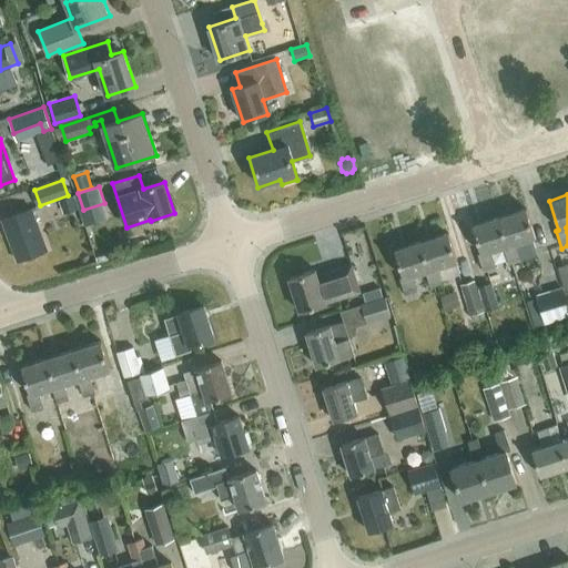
[(17,262),(47,251),(31,210),(1,221),(17,262)]
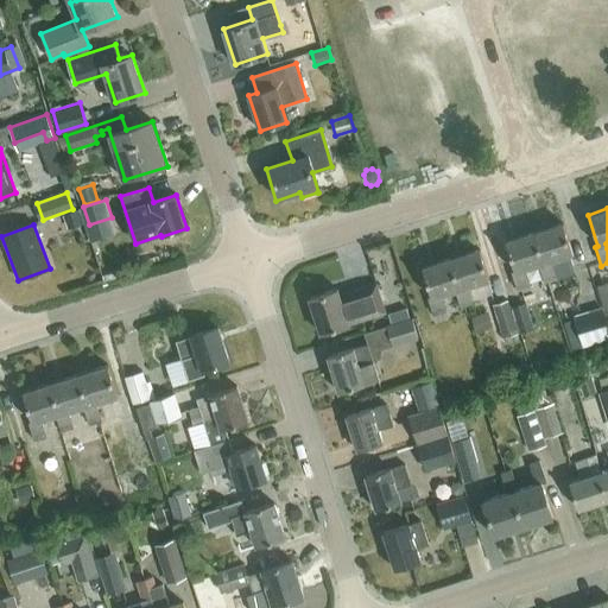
[(544,280),(555,277),(550,261),(571,254),(562,225),(534,233),(544,263),(539,265),(544,280)]
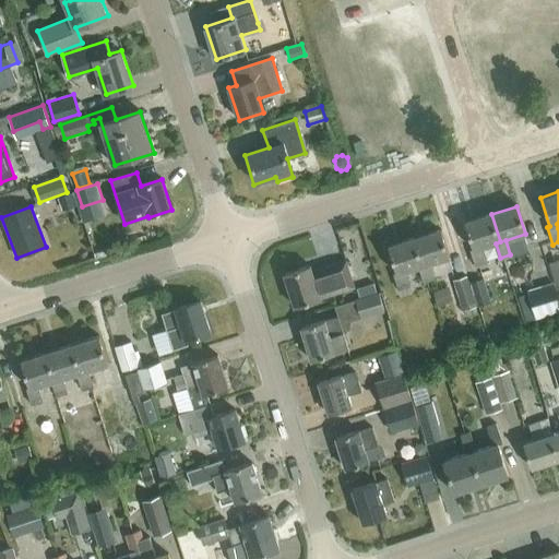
[(500,241),(491,214),(464,222),(473,250),(471,251),(476,269),(487,265),(482,248),(496,244),(500,241)]
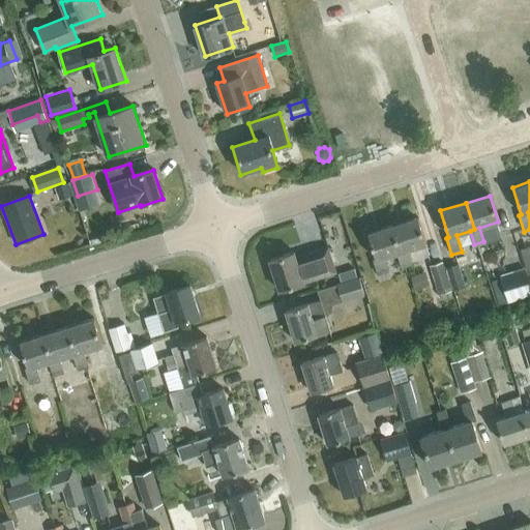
[(402,253),(396,254),(402,270),(412,267),(407,251),(425,244),(417,217),(393,225),(402,253)]
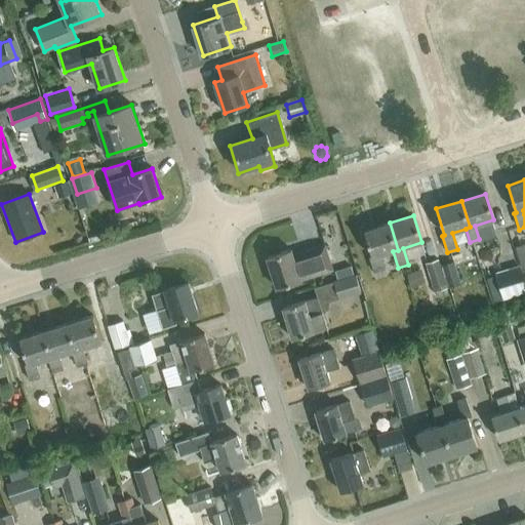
[(398,250),(390,223),(364,231),(372,257),(369,258),(374,275),(385,272),(379,255),(393,251),(398,250)]
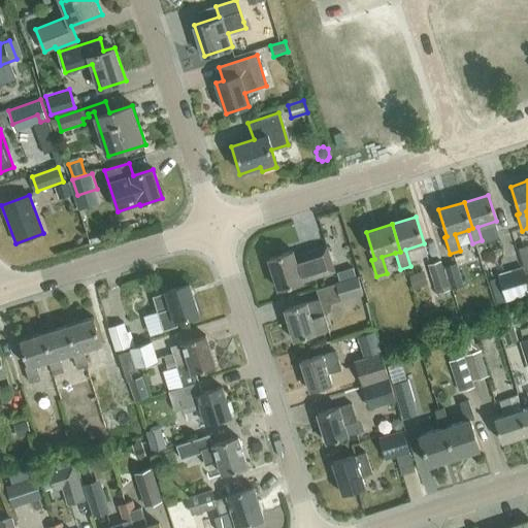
[(527,245),(518,249),(525,270),(527,268),(527,245)]
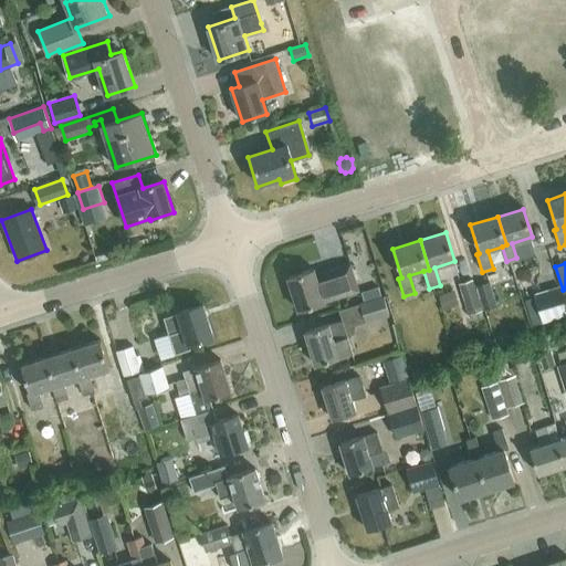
[(350,264),(328,272),(315,275),(313,270),(286,278),(297,310),(324,302),(323,301),(359,290),(350,264)]
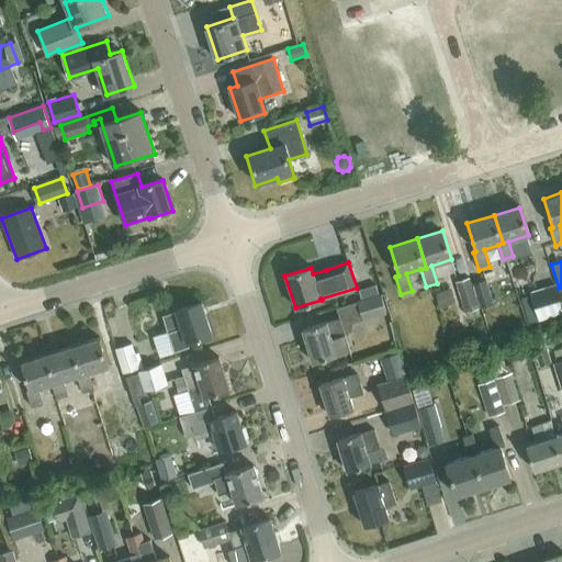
[(469,278),(456,281),(465,313),(468,312),(470,318),(481,315),(469,278)]
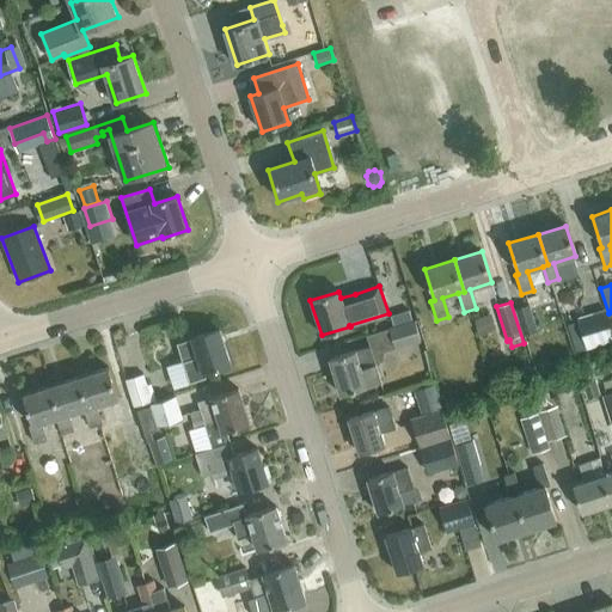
[(514,310),(522,335),(537,330),(528,305),(514,310)]
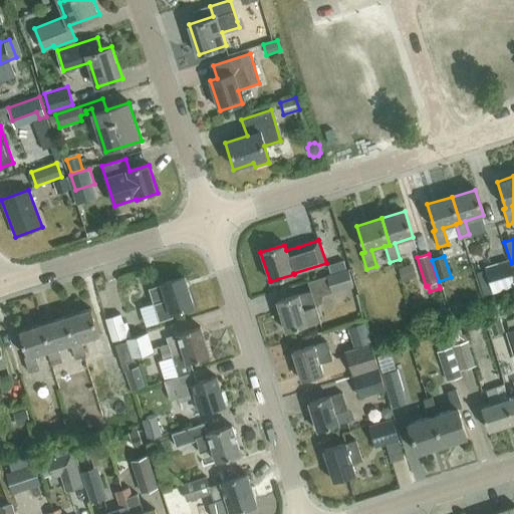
[(342,260),(330,263),(332,272),(345,268),(342,260)]
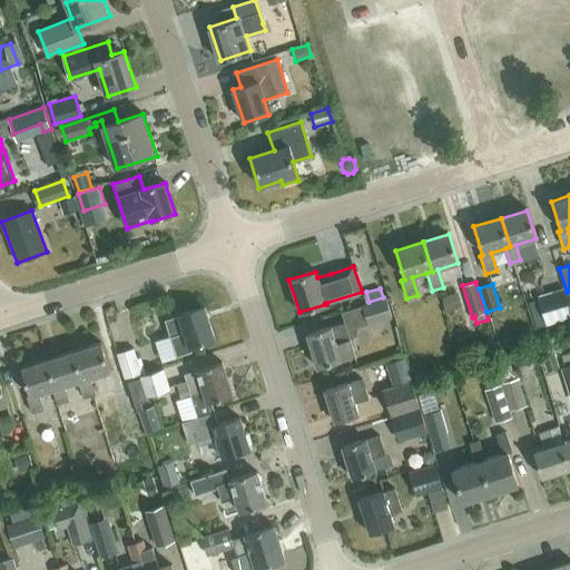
[(533,317),(537,328),(569,318),(569,310),(563,288),(538,296),(543,315),(533,317)]
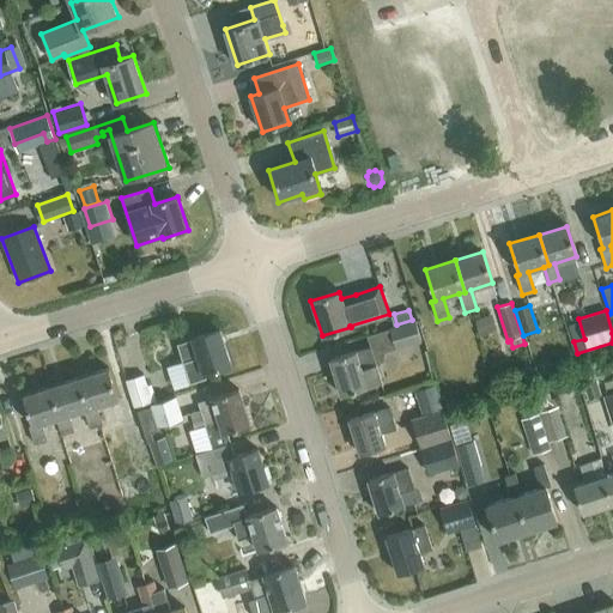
[(414,321),(389,328),(396,349),(422,341),(414,321)]
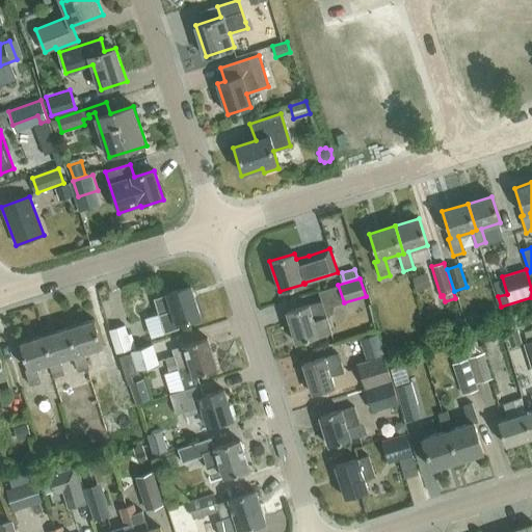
[(155,299),(166,336),(179,331),(177,324),(201,316),(191,286),(167,293),(167,295),(155,299)]
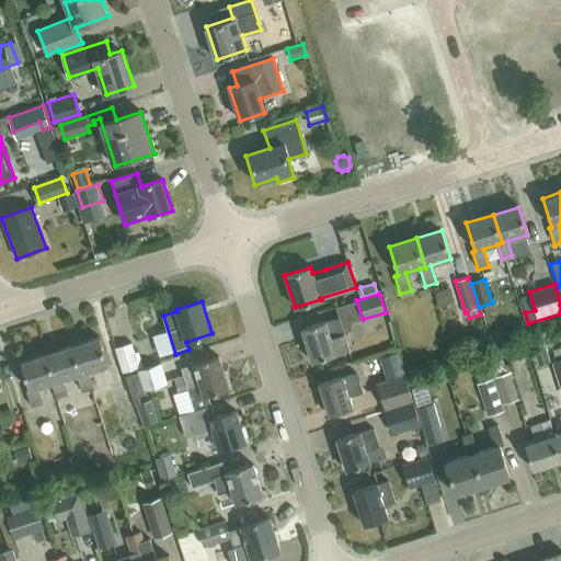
[(312,362),(336,354),(350,350),(339,318),(325,322),(325,321),(301,329),(312,362)]
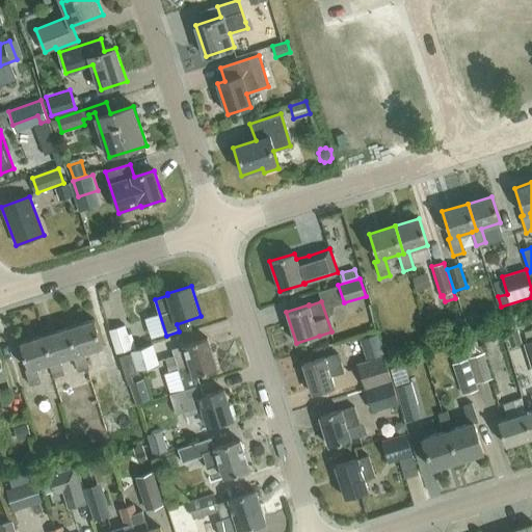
[(95,319),(70,327),(78,354),(73,356),(77,371),(88,368),(83,352),(103,346),(95,319)]
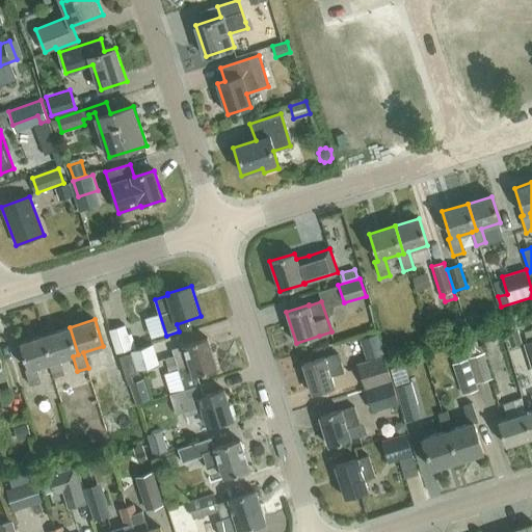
[(109,329),(117,354),(132,349),(125,325),(109,329)]
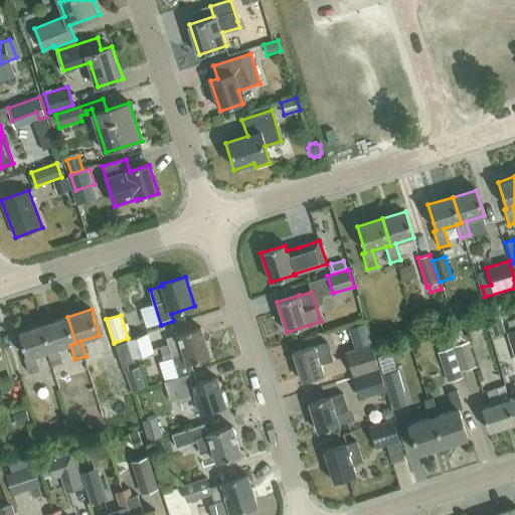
[(67,317),(43,324),(51,350),(47,352),(51,366),(61,363),(57,349),(70,345),(75,343),(67,317)]
